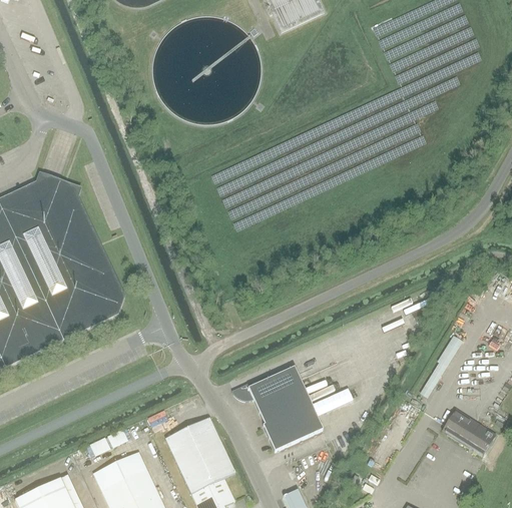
[(280,29),(324,9),(319,0),(267,0),(268,2),(266,4),(270,12),(272,11),(280,29)]
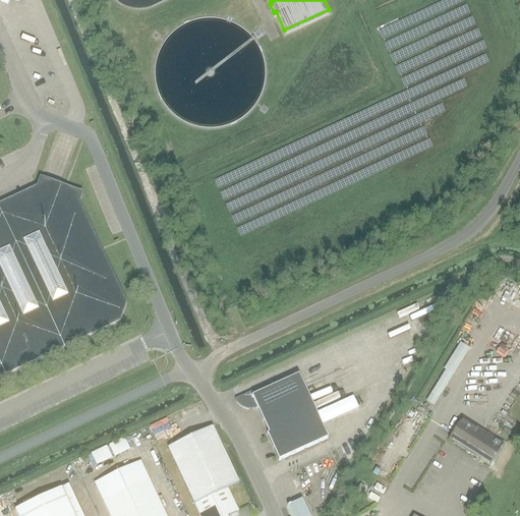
[(0,370),(116,316),(122,298),(98,246),(97,245),(74,197),(77,189),(65,184),(63,184),(60,183),(57,182),(42,176),(40,176),(39,175),(36,183),(0,201),(0,370)]
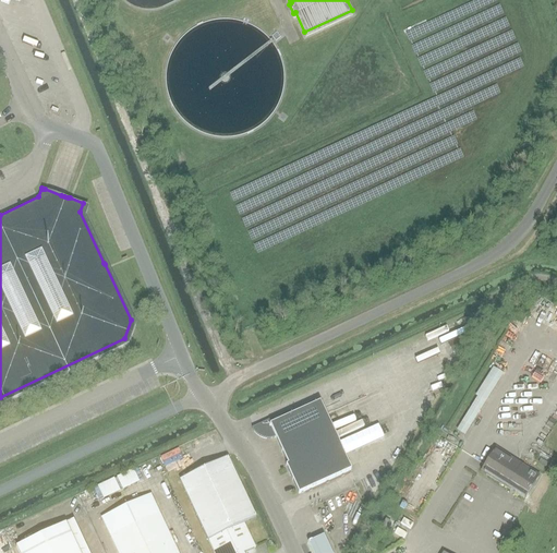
[(462,333),(447,339),(451,348),(465,341),(462,333)]
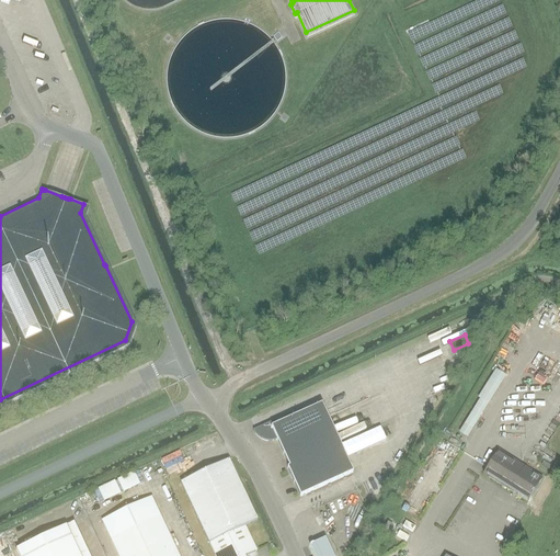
[(461,426),(471,431),(507,369),(498,363),(461,426)]
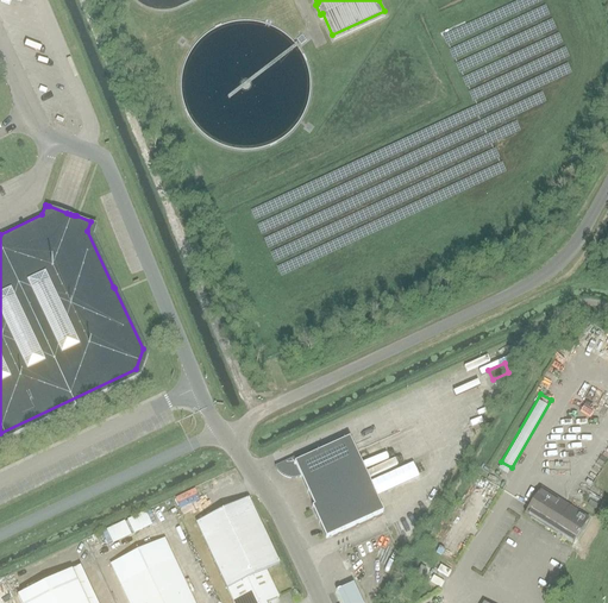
[(338,434),(339,437),(315,447),(313,443),(274,462),(275,463),(275,464),(276,465),(277,466),(279,468),(280,469),(281,470),(282,470),(282,471),(283,471),(284,471),(286,471),(286,472),(287,472),(288,472),(289,472),(290,472),(292,472),(293,472),(294,472),(300,471),(313,501),(311,502),(325,533),(331,531),(382,507),(375,491),(418,471),(412,457),(369,477),(348,431),(338,434)]
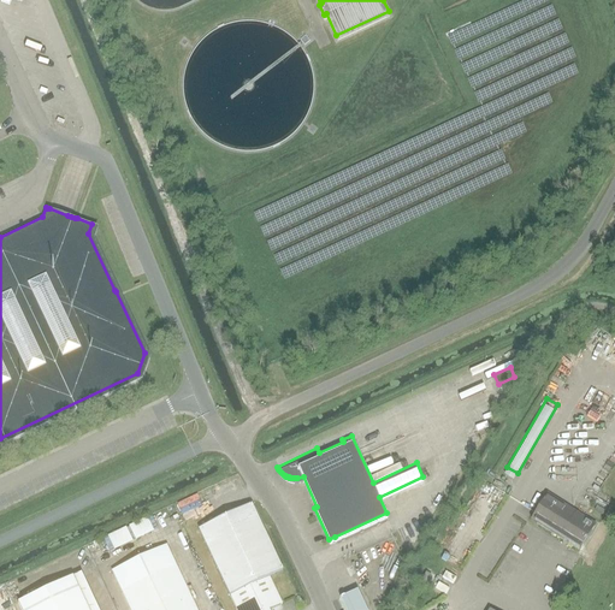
[(614,466),(596,465),(591,496),(614,498),(614,466)]
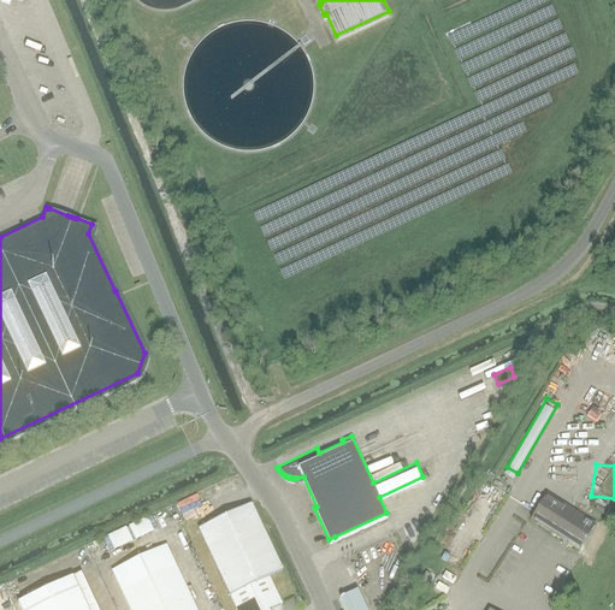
[(596,519),(556,495),(547,489),(544,487),(527,515),(579,548),(581,543),(587,545),(602,529),(592,525),(596,519)]
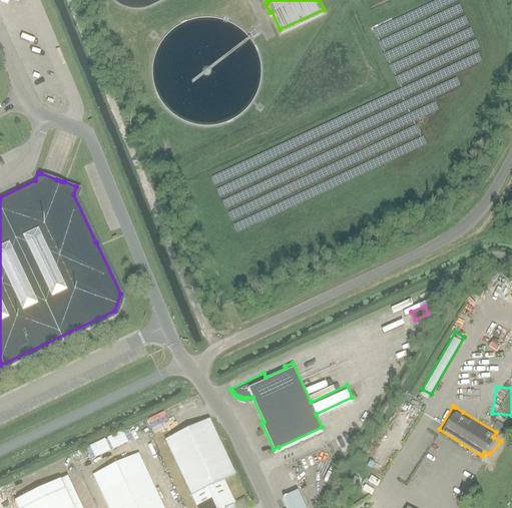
[(233,498),(223,476),(234,471),(208,415),(164,436),(190,491),(197,507),(224,507),(222,503),(233,498)]
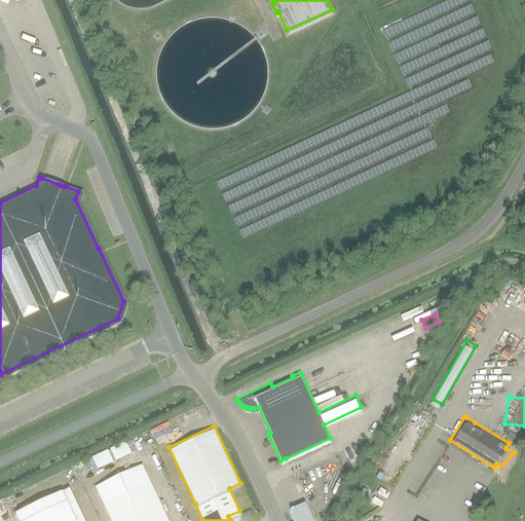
[(89,451),(95,464),(137,448),(132,435),(89,451)]
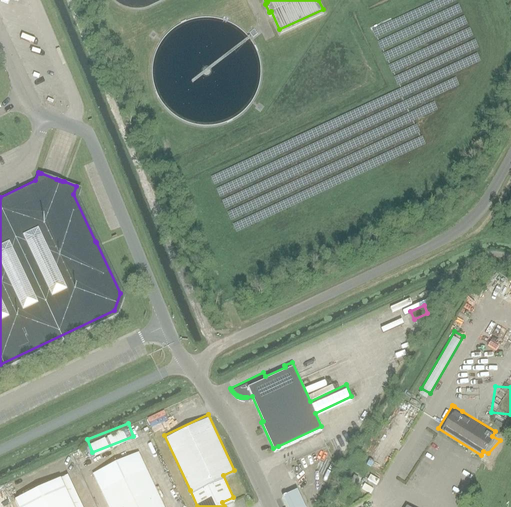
[(164,506),(138,449),(92,470),(109,506),(164,506)]
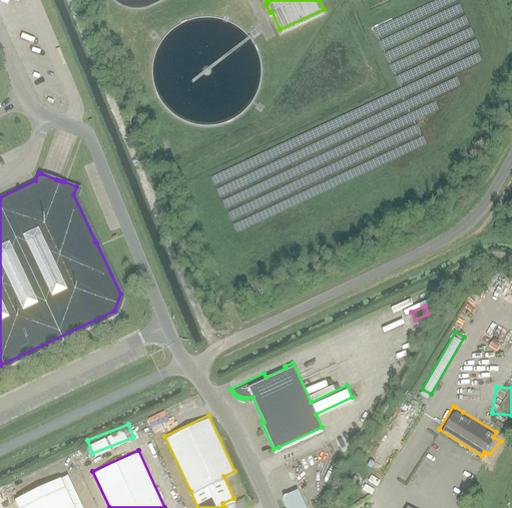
[(83,507),(67,473),(60,476),(14,498),(19,507),(83,507)]
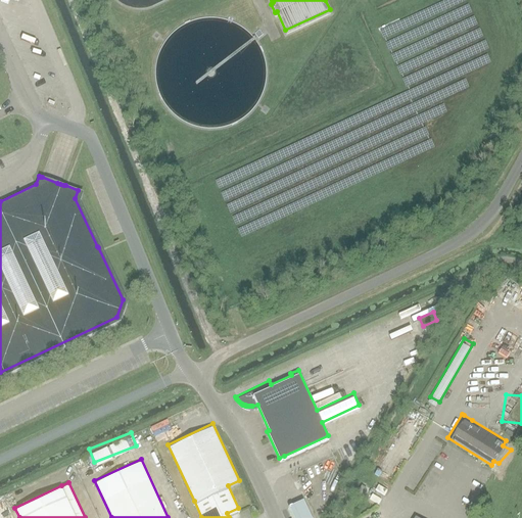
[(362,490),(366,484),(361,482),(357,488),(362,490)]
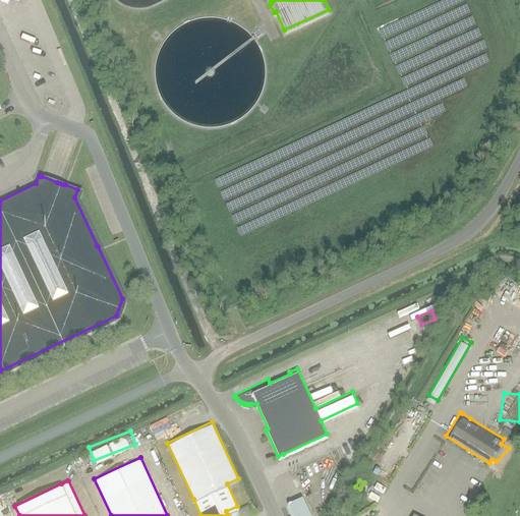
[(314,515),(315,515),(305,493),(290,500),(297,515),(314,515)]
